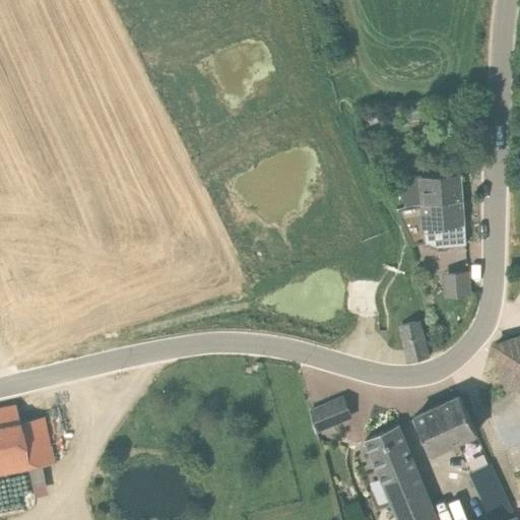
[(470,107),(470,99),(461,99),(462,107),(470,107)]
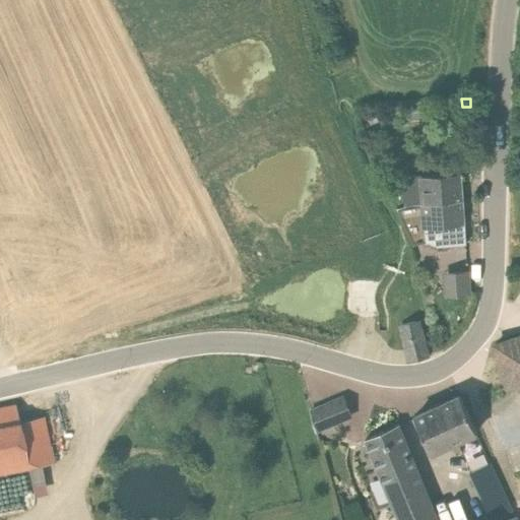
[(461,174),(418,177),(401,178),(403,204),(463,200),(461,174)]
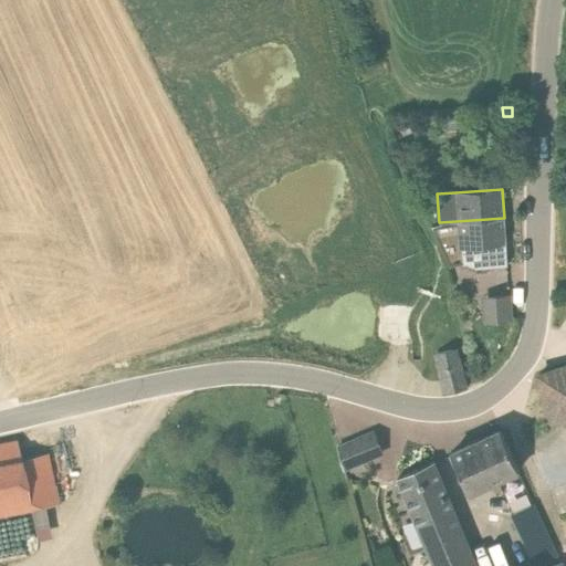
[(507,265),(504,218),(439,222),(439,226),(431,226),(449,264),(468,263),(474,268),(507,265)]
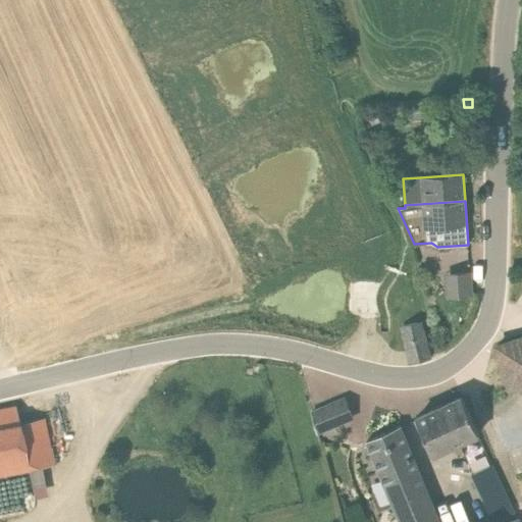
[(471,297),(471,294),(470,272),(444,274),(446,299),(471,297)]
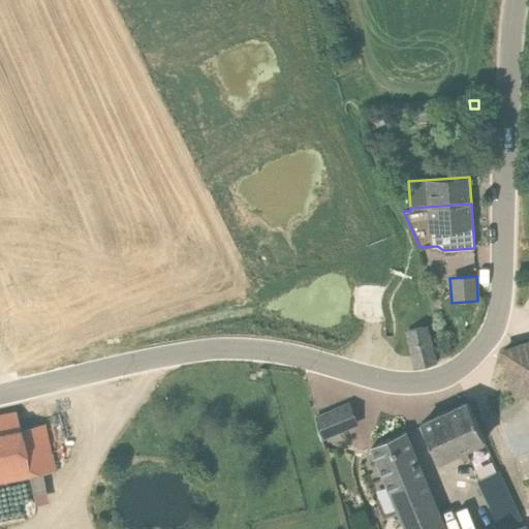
[(404,331),(416,370),(435,364),(430,340),(426,341),(423,327),(404,331)]
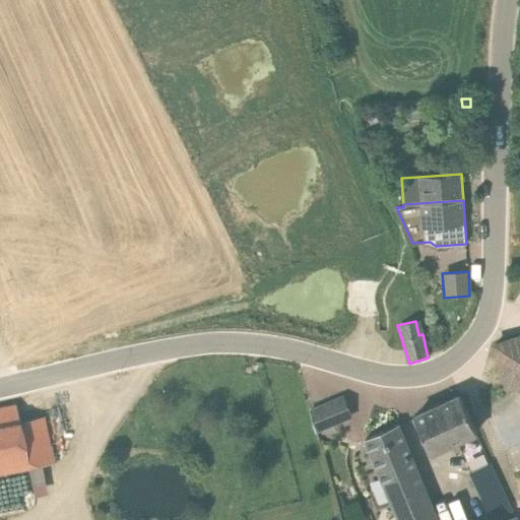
[(519,337),(495,345),(509,386),(519,381),(519,337)]
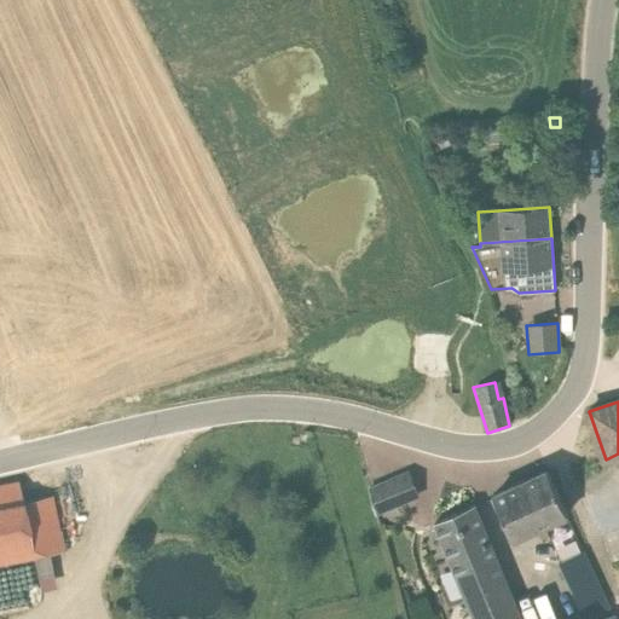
[(513,539),(567,515),(548,472),(493,496),(513,539)]
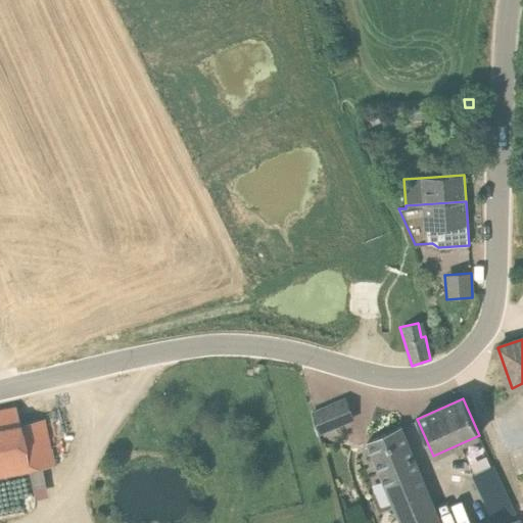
[(345,400),(311,414),(320,432),(353,419),(345,400)]
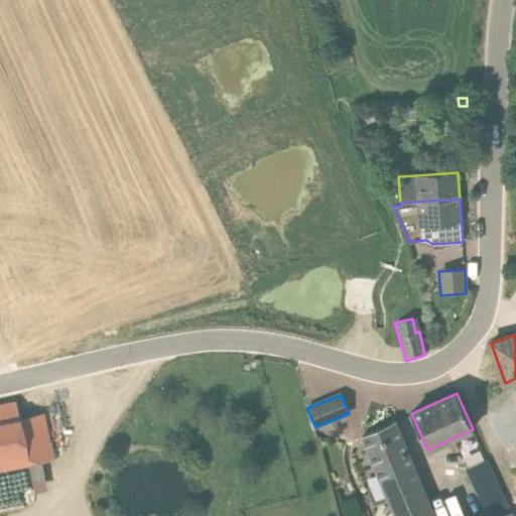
[(18,418),(0,422),(0,470),(51,461),(42,416),(19,421),(18,418)]
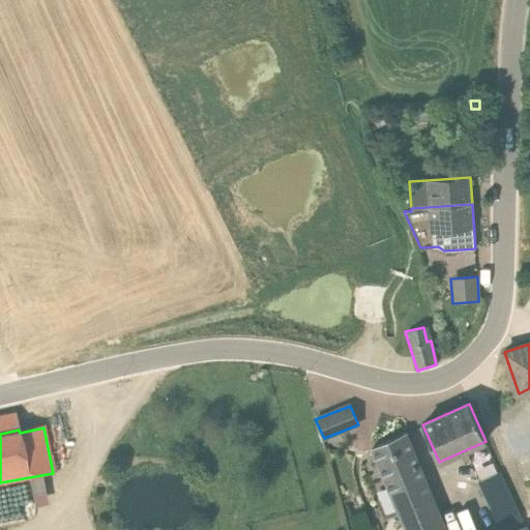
[(406,433),(372,448),(399,509),(435,494),(406,433)]
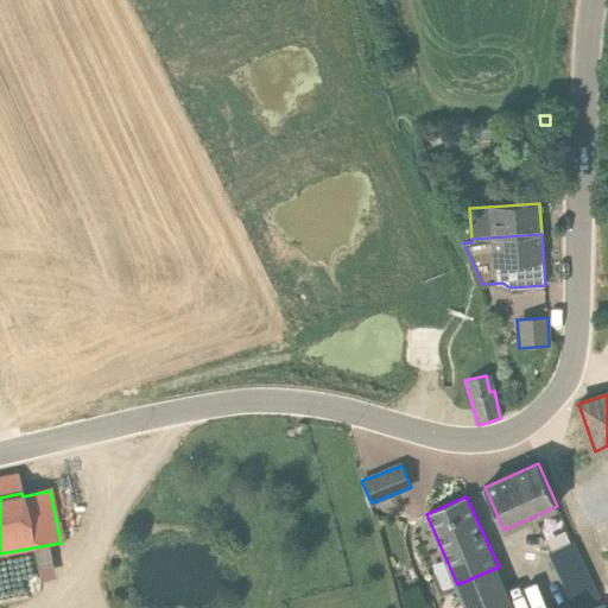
[(551,551),(571,607),(602,607),(601,605),(572,542),(551,551)]
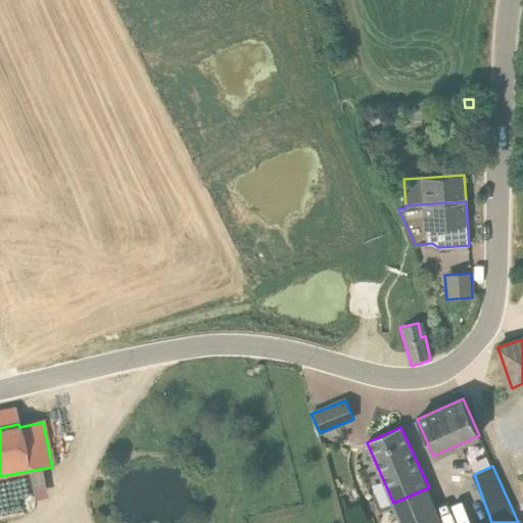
[(429,487),(393,503),(394,506),(402,522),(443,522),(437,505),(429,487)]
